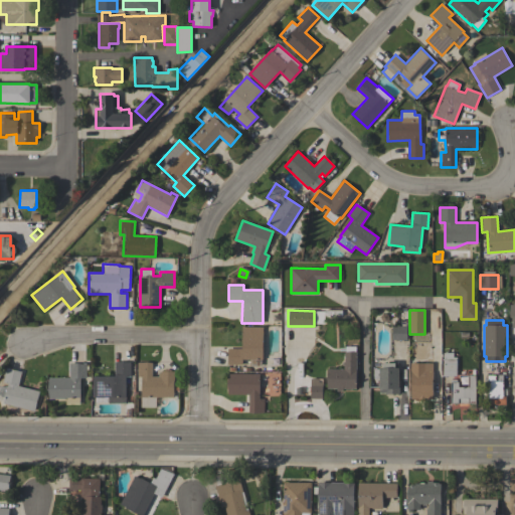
[(392,340),(392,326),(399,326),(399,321),(406,321),(406,326),(406,340),(392,340)]
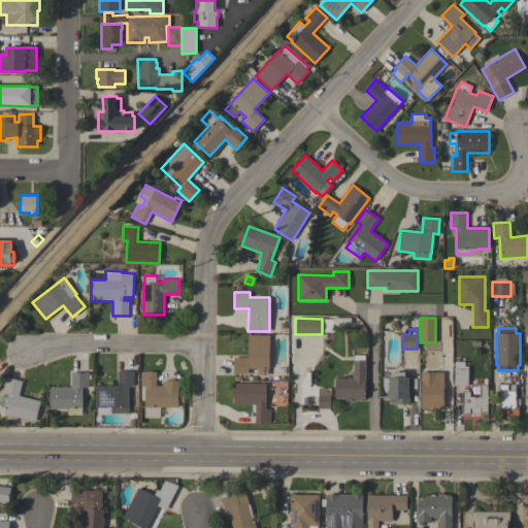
[(269,368),(268,368),(268,375),(257,374),(257,368),(249,368),(249,373),(233,373),(233,357),(248,357),(248,335),(269,335),(269,368)]
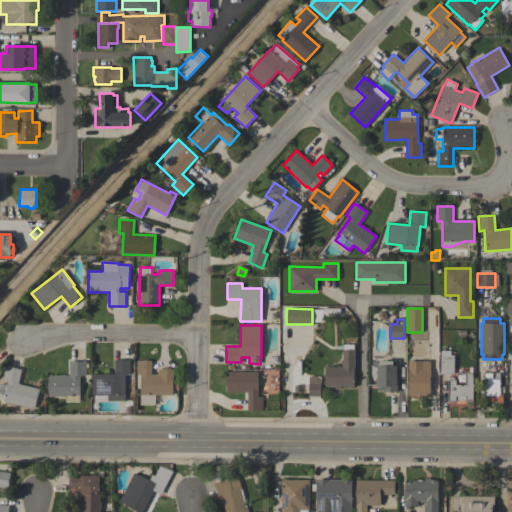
[(341,386),(341,388),(335,388),(335,386),(325,386),(326,367),(342,367),(342,363),(341,363),(341,359),(342,359),(343,349),(354,349),(354,386),(341,386)]
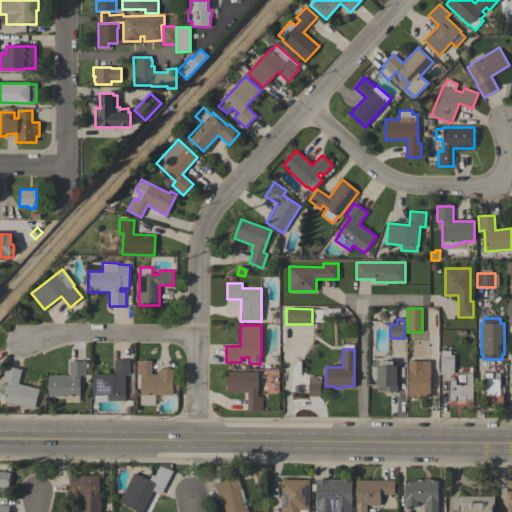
[(453,374),(440,374),(440,372),(439,372),(439,362),(440,362),(440,350),(450,351),(450,355),(454,355),(453,374)]
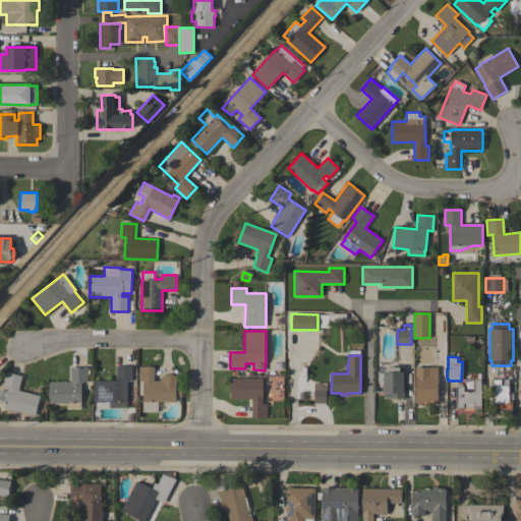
[(472,373),(472,365),(480,365),(480,373),(472,373)]
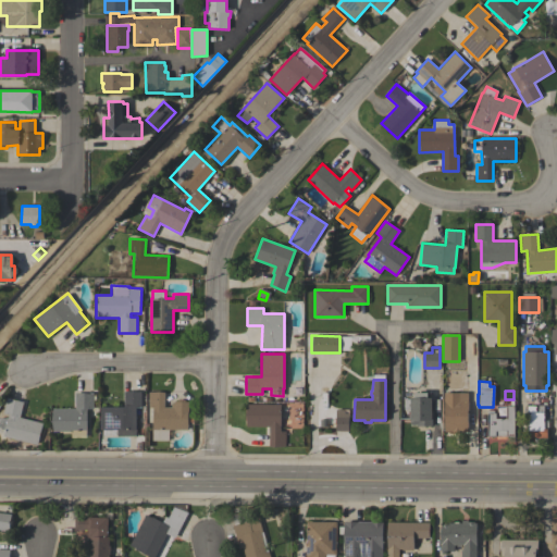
[(124,407),(124,392),(140,392),(141,407),(136,407),(136,436),(118,436),(118,430),(116,430),(116,435),(102,435),(102,430),(100,430),(100,407),(124,407)]
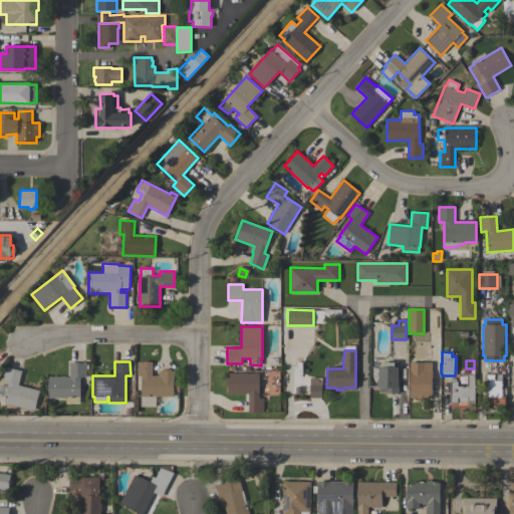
[(152,375),(158,375),(159,372),(161,372),(161,370),(163,370),(163,368),(172,368),(172,370),(175,370),(174,379),(174,383),(179,383),(178,389),(174,389),(174,397),(141,396),(142,375),(137,375),(138,361),(152,361),(152,375)]
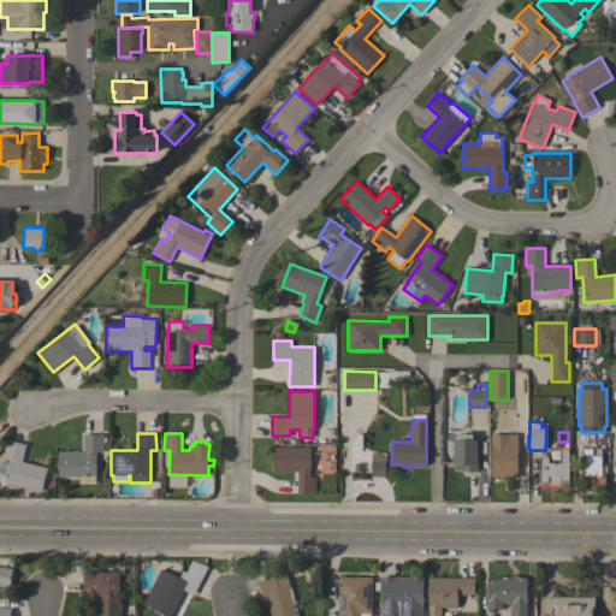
[(478,472),(461,472),(461,469),(454,469),(454,463),(455,463),(455,452),(446,452),(446,442),(454,442),(454,439),(458,439),(458,433),(473,434),(473,439),(478,439),(478,472)]
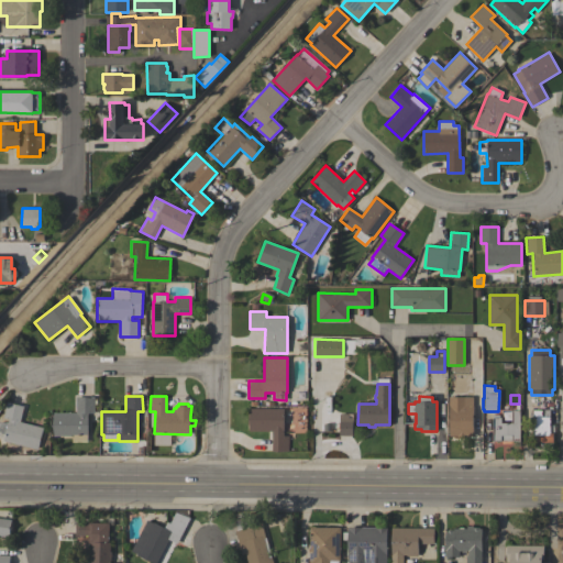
[(76,412),(76,397),(94,397),(94,412),(87,414),(88,435),(87,435),(87,441),(72,441),(72,435),(54,435),(53,414),(76,412)]
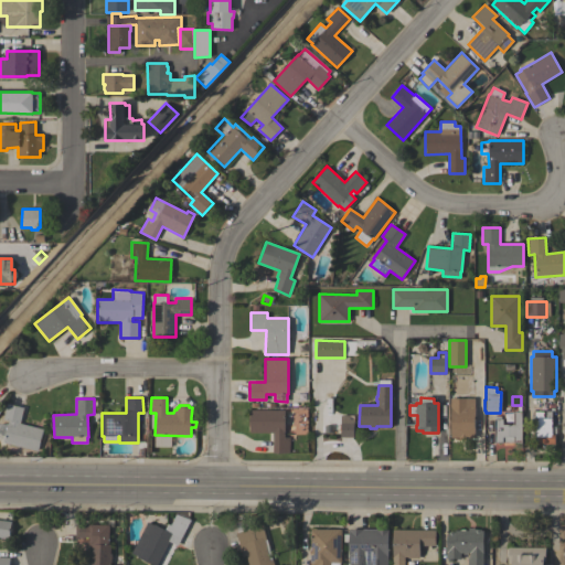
[(475,437),(451,437),(451,407),(450,407),(450,398),(475,398),(475,437)]
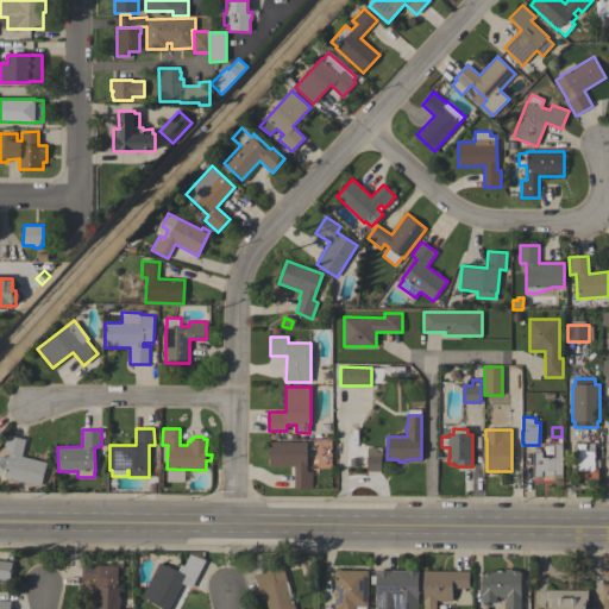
[(46,463),(41,487),(4,477),(8,453),(2,452),(7,435),(25,439),(22,456),(46,463)]
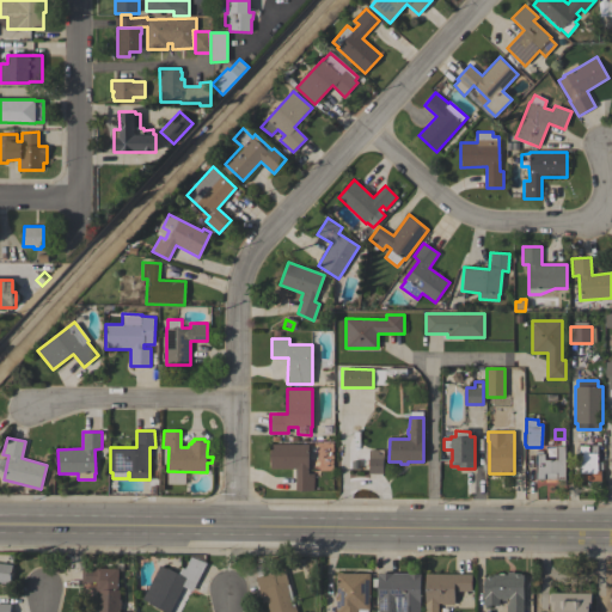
[(270,467),(271,444),(308,445),(307,473),(313,473),(313,491),(295,490),(295,469),(270,467)]
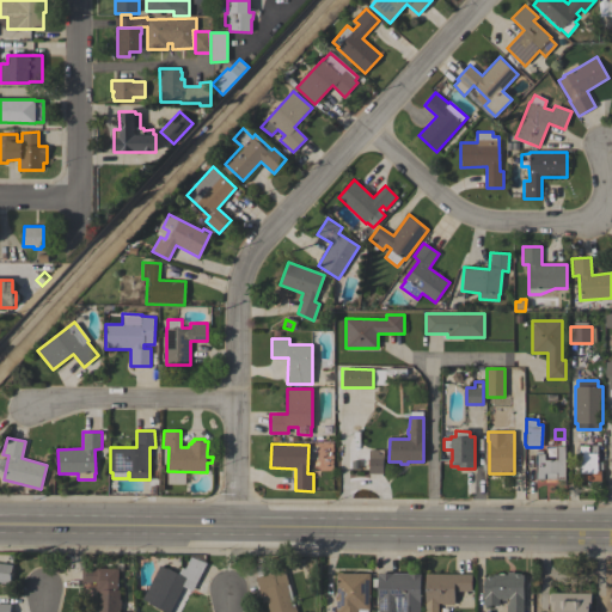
[(598,461),(603,461),(603,471),(600,471),(600,481),(601,481),(601,487),(592,487),(592,485),(580,485),(579,446),(588,446),(588,445),(597,445),(598,461)]
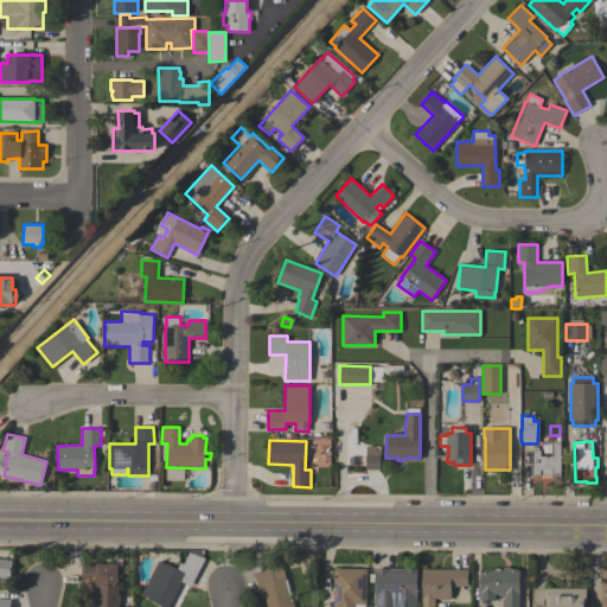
[(561,479),(555,479),(555,475),(531,475),(531,447),(538,447),(538,451),(540,451),(540,457),(551,457),(551,442),(560,442),(561,479)]
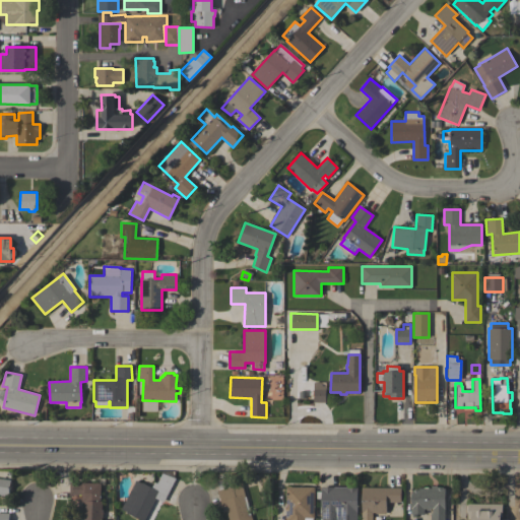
[(325,389),(325,402),(313,402),(313,389),(325,389)]
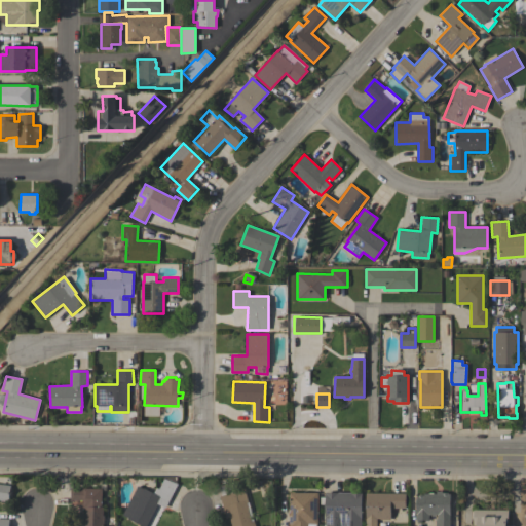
[(157,406),(143,406),(143,416),(157,416),(157,406)]
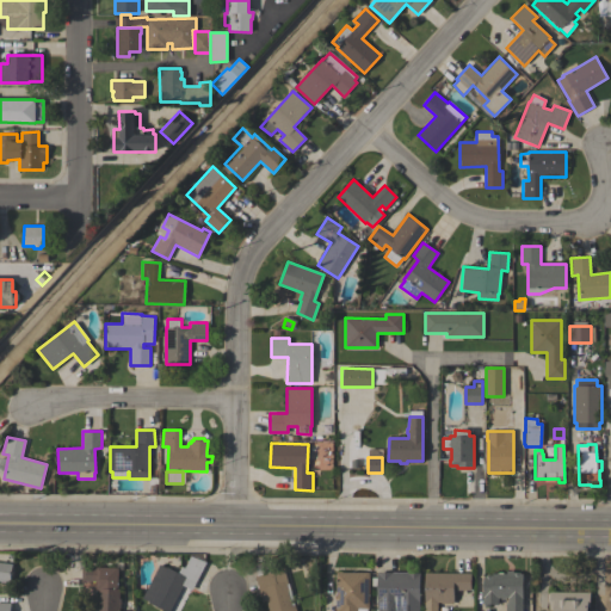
[(142,598),(159,565),(166,568),(166,567),(179,573),(183,567),(184,568),(190,556),(207,562),(192,591),(183,586),(170,610),(164,610),(148,603),(149,602),(142,598)]
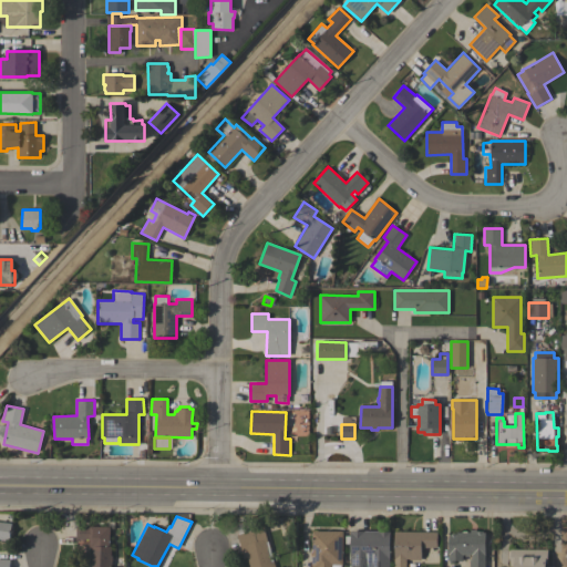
[(248,566),(245,550),(240,552),(236,535),(238,534),(235,524),(248,521),(251,531),(253,529),(254,531),(264,528),(272,562),(274,562),(275,566),(248,566)]
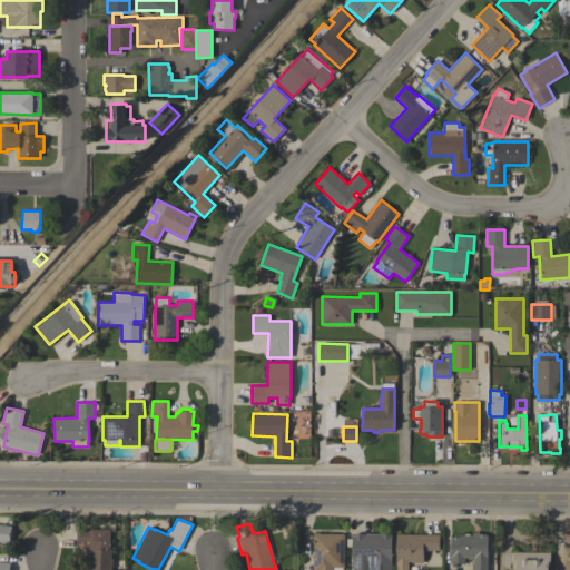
[(0,524),(11,527),(9,542),(0,541),(0,524)]
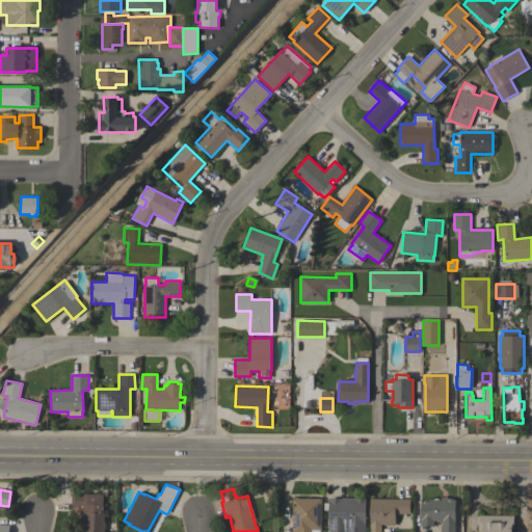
[(105,512),(104,531),(84,531),(85,513),(83,513),(83,506),(71,506),(71,494),(102,495),(102,512),(105,512)]
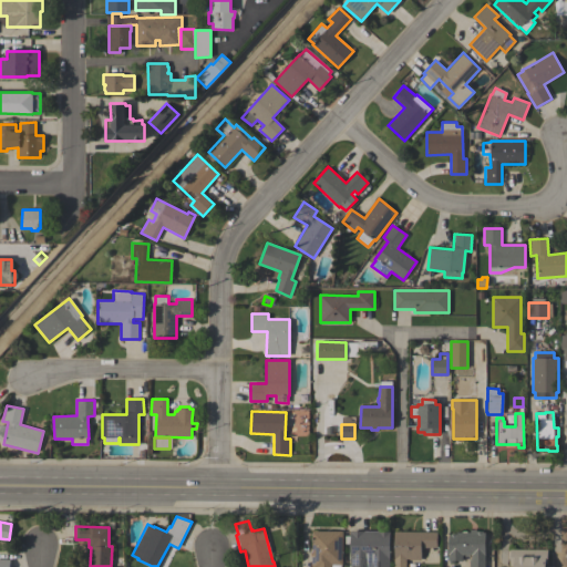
[(484,566),(468,566),(468,559),(472,559),(472,555),(468,555),(468,557),(464,557),(464,555),(462,555),(462,560),(454,560),(454,563),(449,563),(449,560),(447,560),(449,535),(451,535),(451,534),(456,534),(456,533),(470,533),(470,529),(476,529),(476,531),(482,531),(482,533),(484,533),(484,566)]
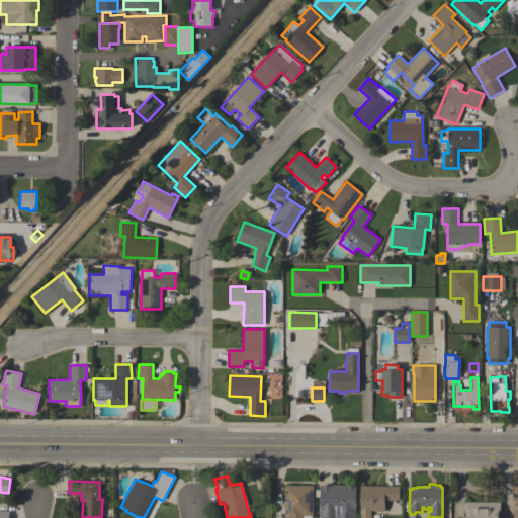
[(284,517),(285,485),(313,486),(313,516),(312,516),(312,517),(284,517)]
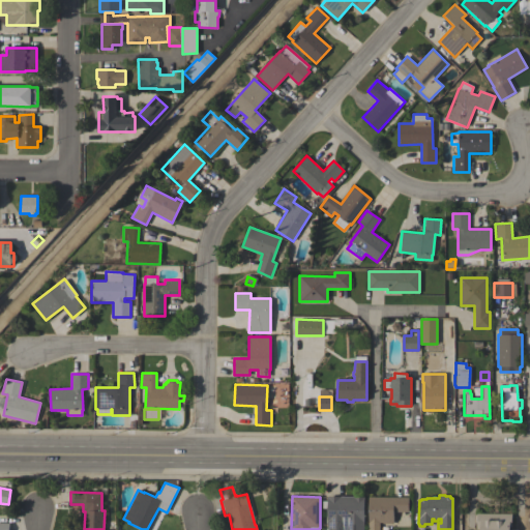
[(327,529),(327,497),(364,497),(363,529),(327,529)]
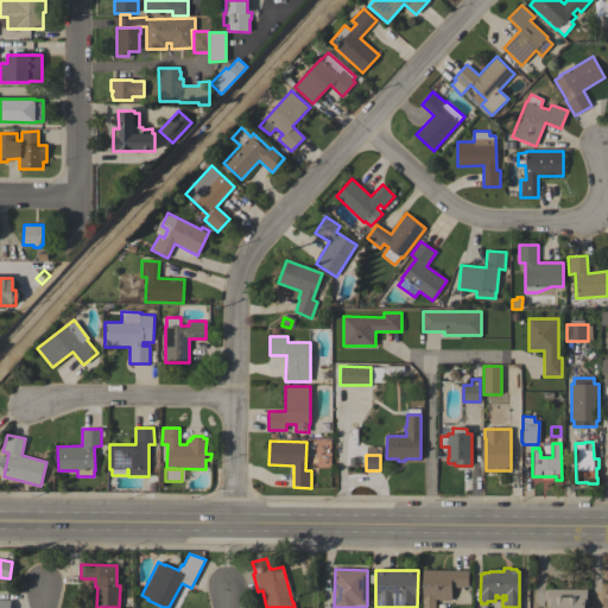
[(469,570),(468,588),(451,588),(451,599),(450,599),(450,601),(439,601),(439,600),(435,600),(435,607),(422,607),(423,570),(469,570)]
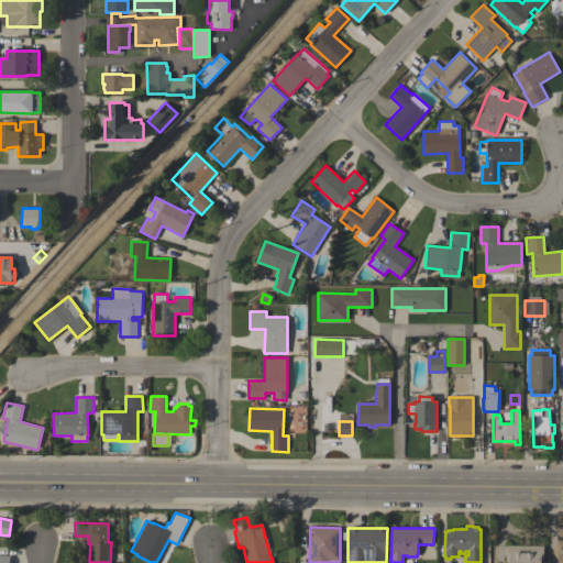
[(543,545),(543,562),(550,562),(510,562),(506,562),(506,545),(543,545)]
